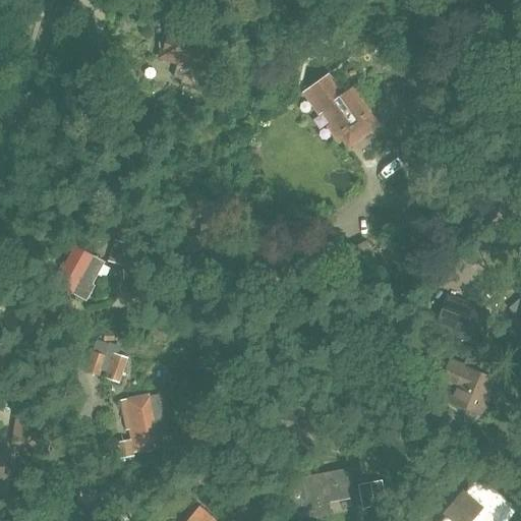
[(182,82),(181,88),(197,92),(198,87),(226,93),(231,71),(204,65),(209,43),(191,39),(191,41),(184,40),(185,38),(166,34),(164,41),(161,43),(159,45),(159,48),(160,52),(161,54),(160,62),(178,66),(174,80),(182,82)]
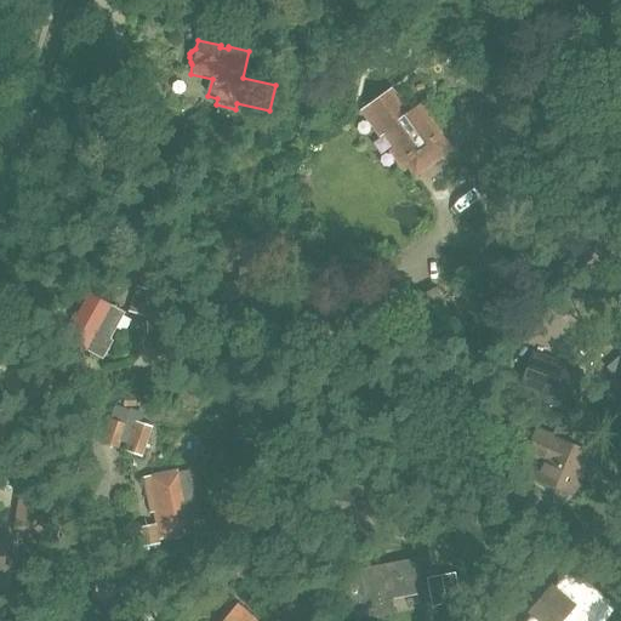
[(366,106),(385,134),(396,149),(392,152),(400,165),(406,161),(416,175),(453,149),(431,118),(432,118),(423,107),(411,115),(409,117),(389,90),(366,106)]
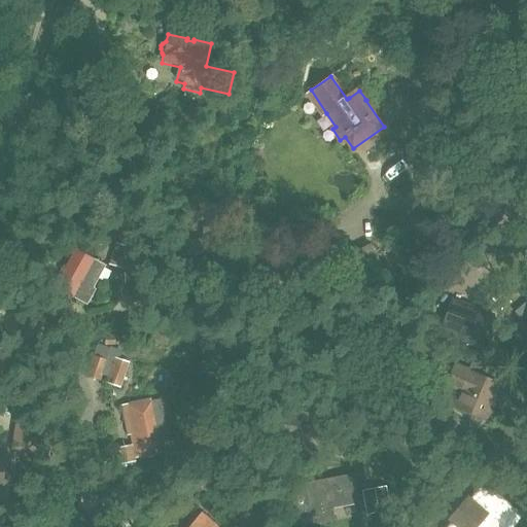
[(116,243),(109,262),(130,270),(137,250),(116,243)]
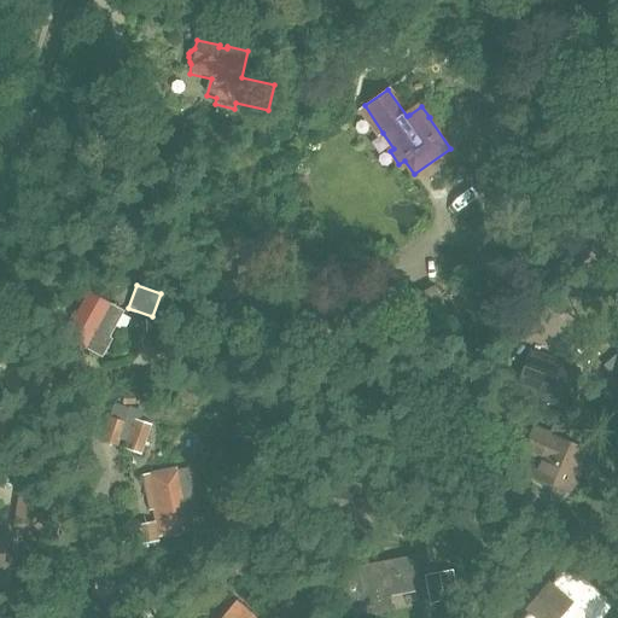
[(122,314),(88,296),(64,338),(86,350),(91,342),(103,349),(122,314)]
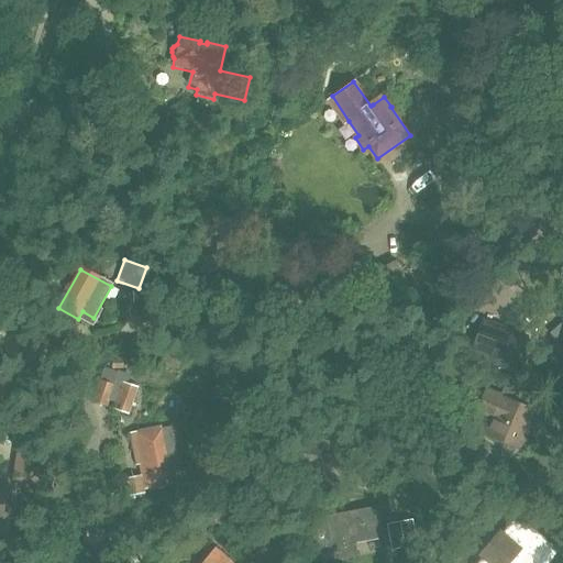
[(148,300),(148,290),(136,290),(136,301),(148,300)]
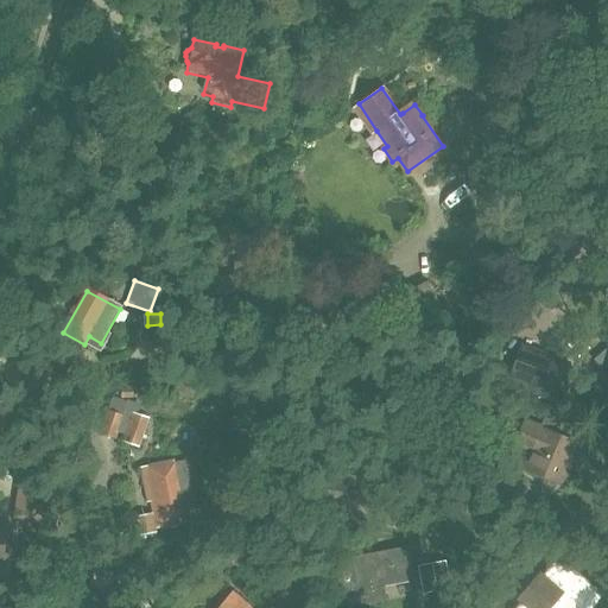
[(556,401),(571,365),(525,348),(511,385),(556,401)]
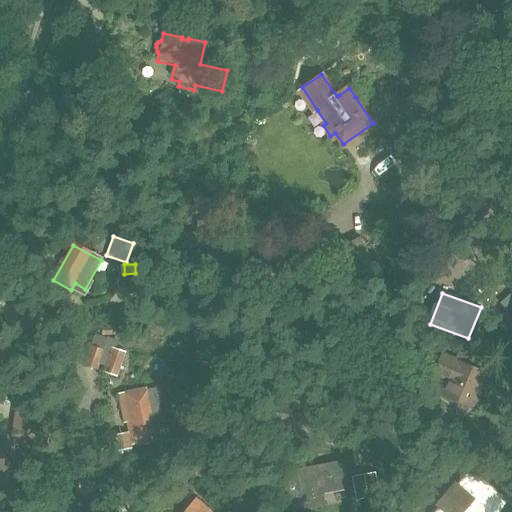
[(433,349),(440,333),(420,328),(415,341),(433,349)]
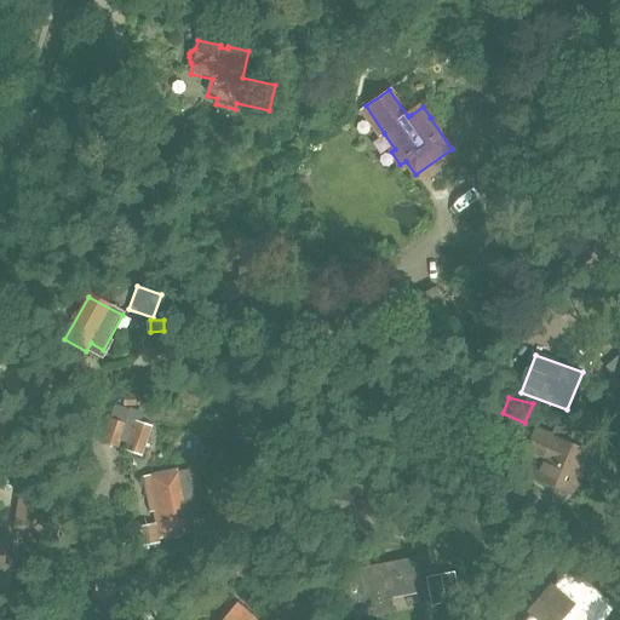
[(128,425),(113,419),(104,441),(121,447),(128,425)]
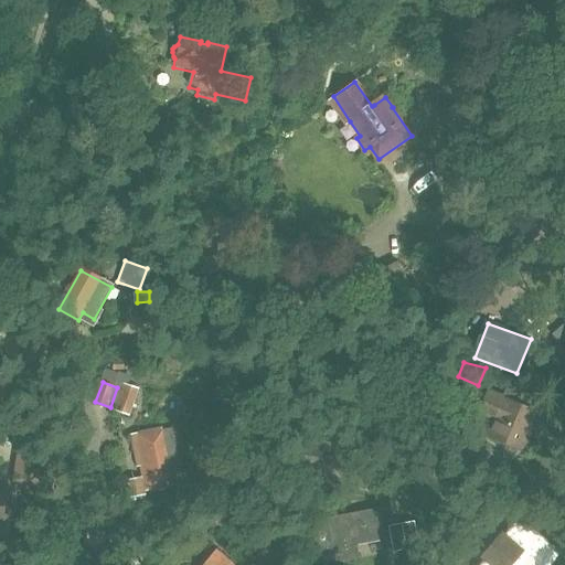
[(125,383),(118,405),(116,412),(130,416),(140,388),(125,383)]
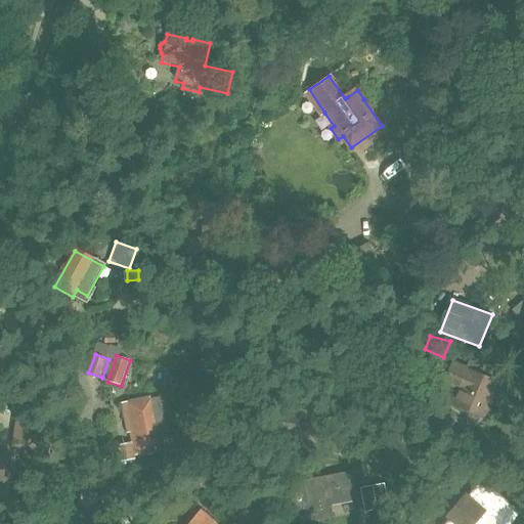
[(443,381),(461,388),(452,407),(485,420),(490,407),(493,406),(503,383),(469,372),(450,363),(443,381)]
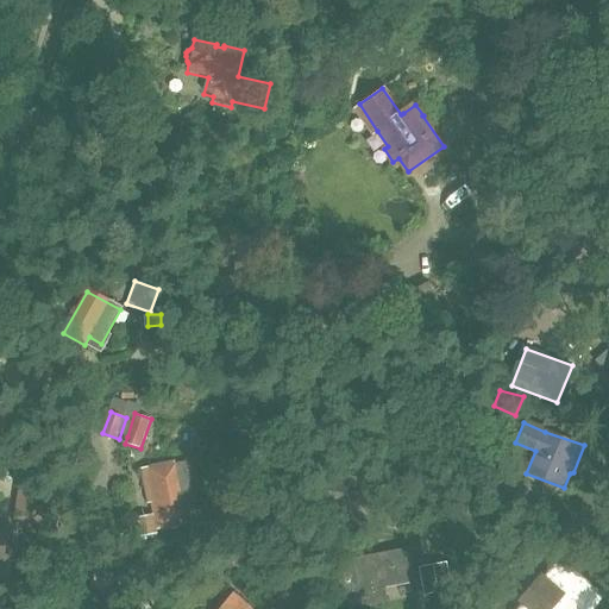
[(146,470),(142,472),(151,514),(155,528),(158,528),(199,519),(186,462),(176,464),(176,463),(146,469),(146,470)]
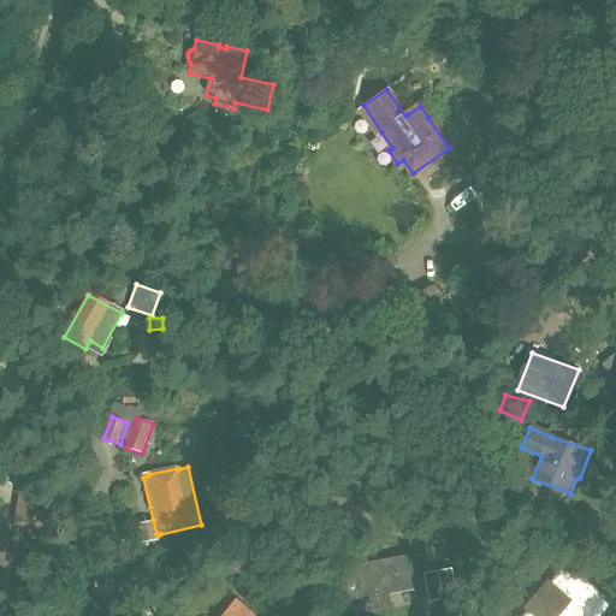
[(19,486),(15,525),(43,528),(48,490),(19,486)]
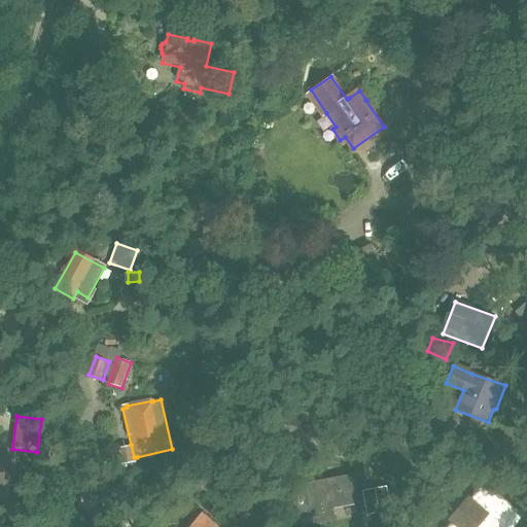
[(0,490),(5,491),(10,457),(0,455),(0,490)]
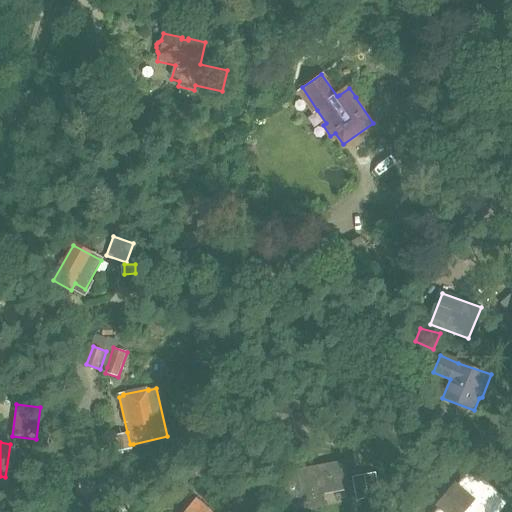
[(53,454),(43,450),(37,467),(47,471),(53,454)]
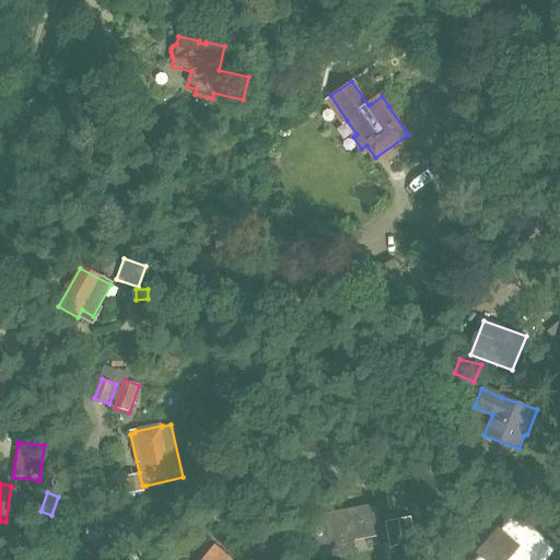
[(325,514),(308,517),(316,559),(333,557),(337,556),(356,552),(353,538),(378,534),(374,505),(337,512),(325,514)]
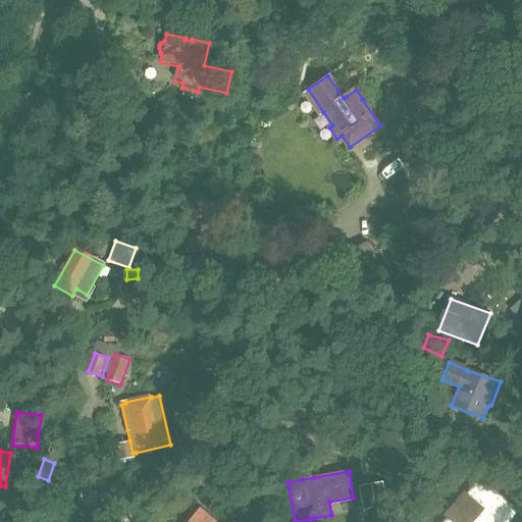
[(382,475),(358,479),(363,504),(386,499),(382,475)]
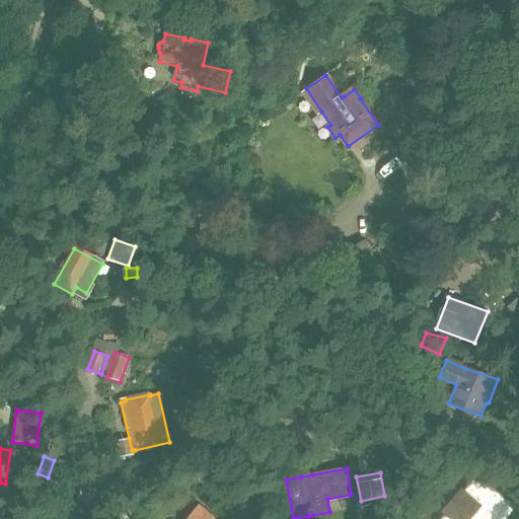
[(473,478),(462,492),(460,491),(444,510),(447,512),(440,518),(507,518),(516,509),(488,485),(485,489),(473,478)]
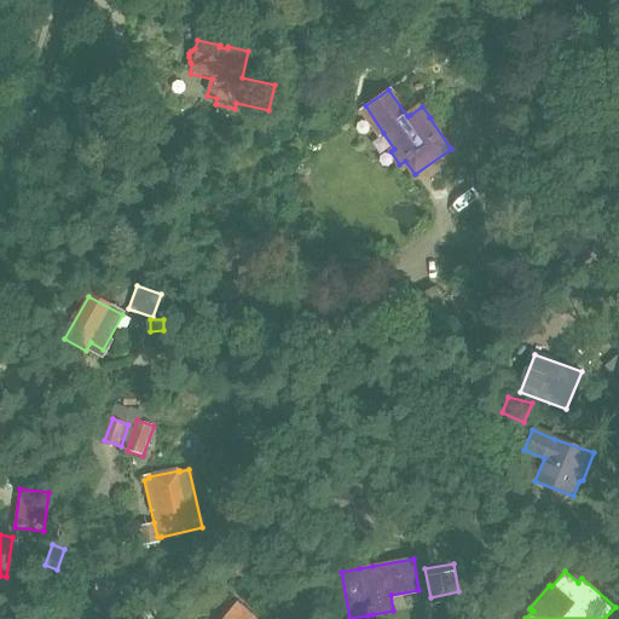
[(256,618),(237,603),(223,618),(256,618)]
